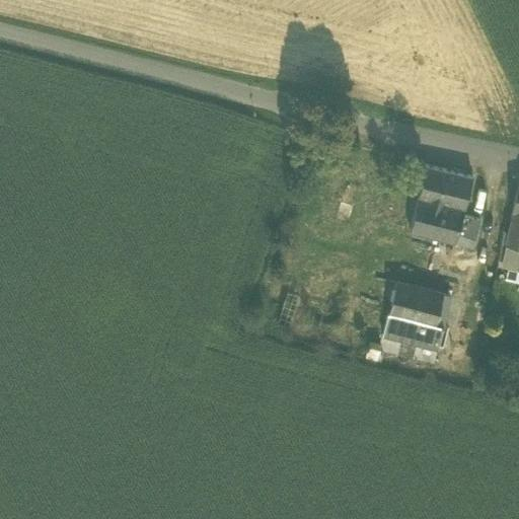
[(428,165),(419,199),(466,210),(474,176),(428,165)]
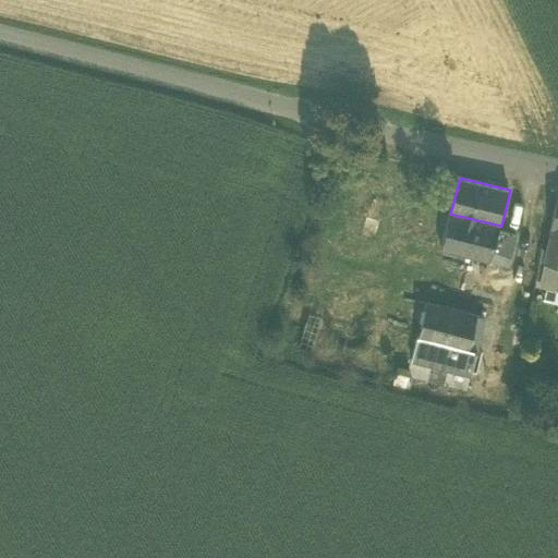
[(500,230),(501,226),(450,214),(443,249),(490,261),(500,230)]
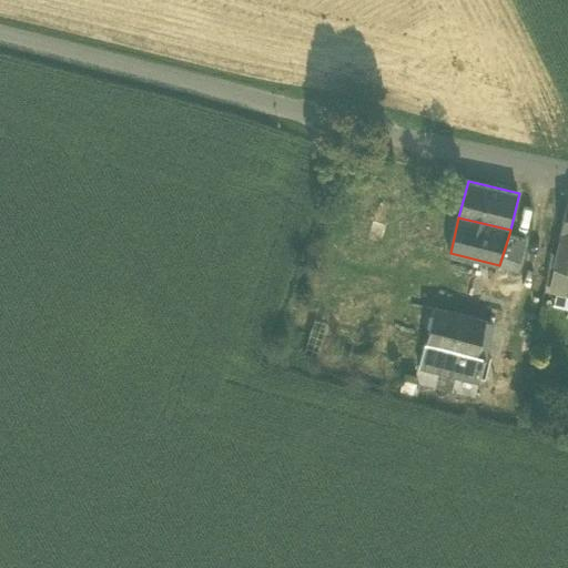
[(567,232),(561,231),(554,267),(567,270),(567,232)]
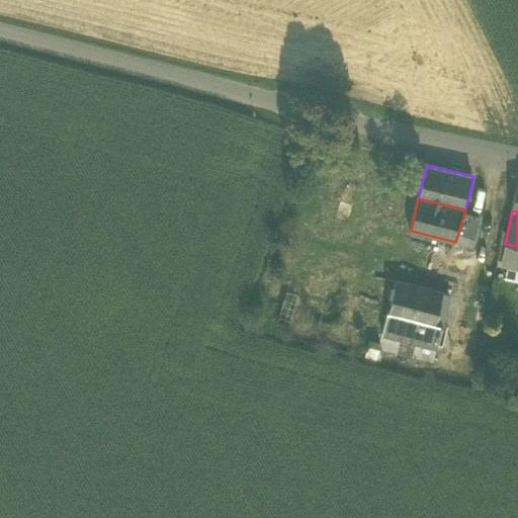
[(480,218),(464,213),(455,242),(471,247),(480,218)]
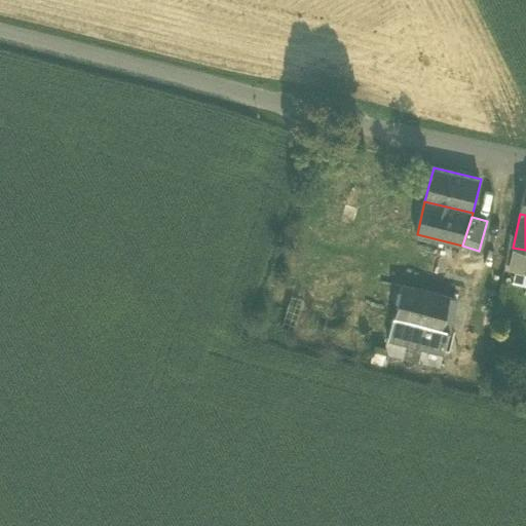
[(525,269),(525,250),(513,248),(509,266),(515,267),(525,269)]
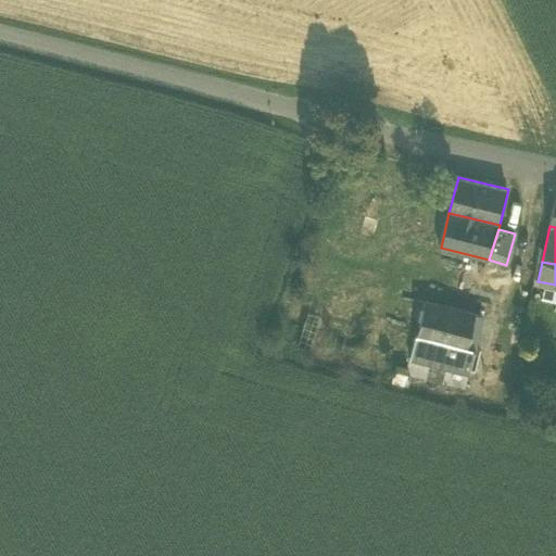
[(555,302),(555,285),(544,282),(540,300),(555,302)]
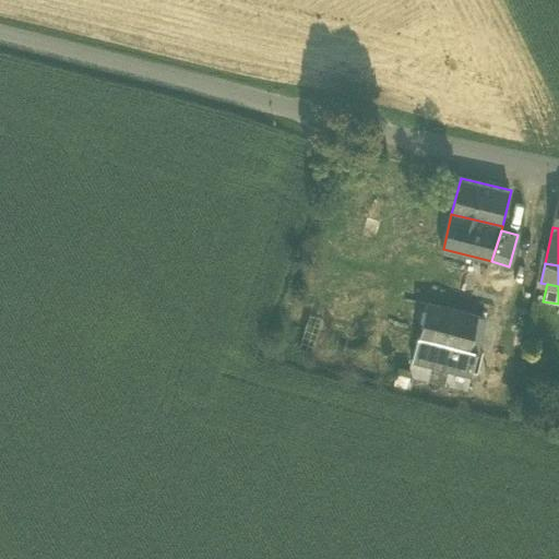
[(420,337),(471,349),(478,317),(429,305),(420,337)]
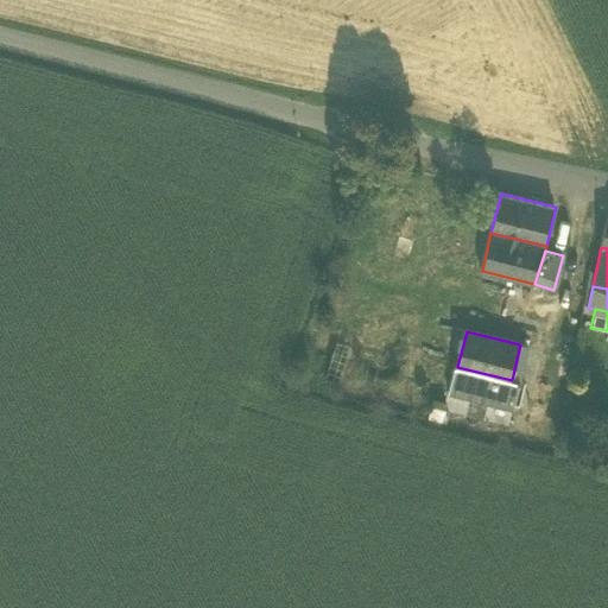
[(530,347),(520,344),(512,380),(521,382),(530,347)]
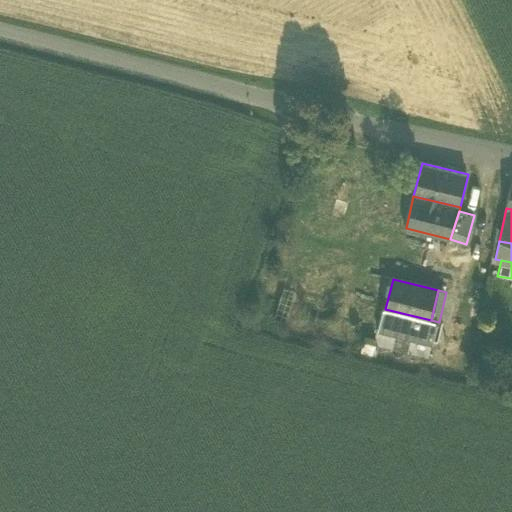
[(433,344),(439,322),(431,320),(385,309),(380,331),(433,344)]
